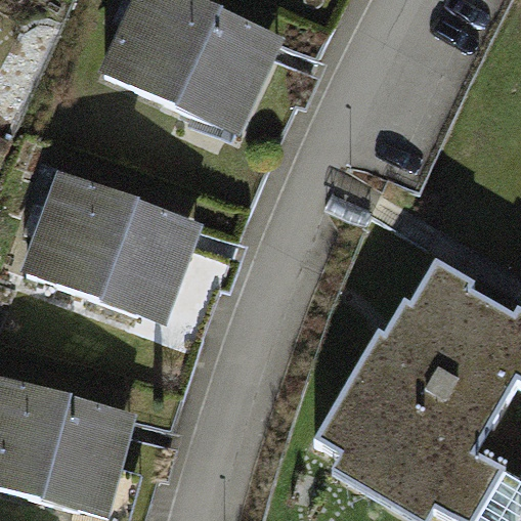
[(285,35),(206,0),(131,0),(99,72),(241,133),(285,35)]
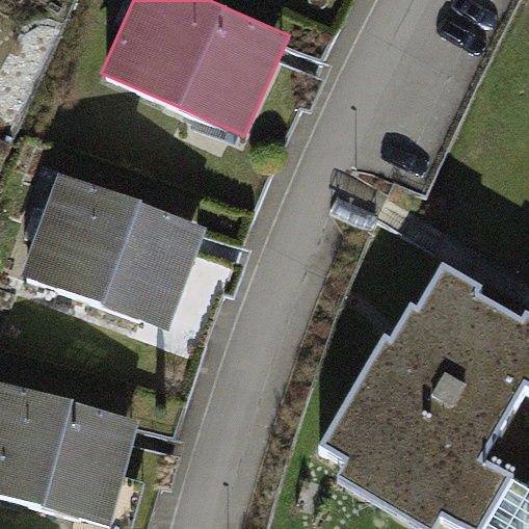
[(207,222),(57,169),(20,274),(169,327),(207,222)]
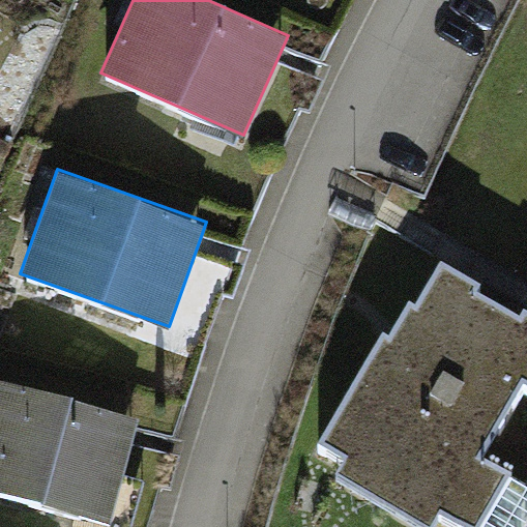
[(383,342),(318,450),(345,467),(335,482),(409,526),(431,526),(437,518),(452,526),(476,526),(505,480),(481,466),(523,398),(526,388),(526,318),(524,317),(519,326),(476,301),(480,294),(465,285),(441,271),(415,316),(409,312),(393,339),(389,345),(383,342)]
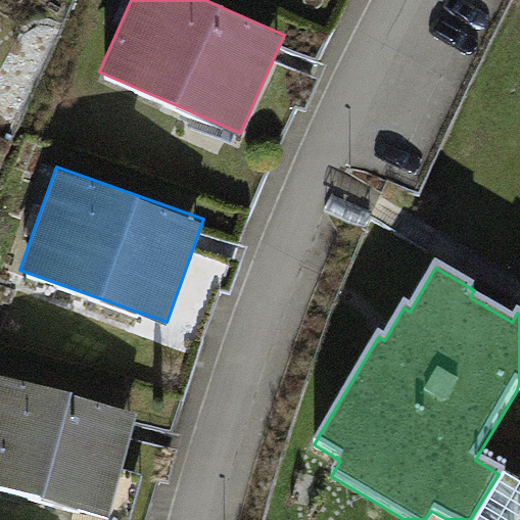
[(135,411),(0,373),(0,486),(105,516),(135,411)]
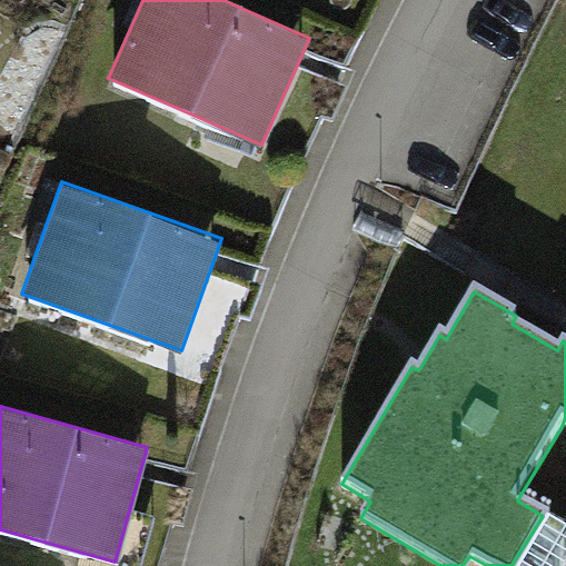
[(543,516),(512,565),(565,565),(565,527),(565,528),(543,516)]
